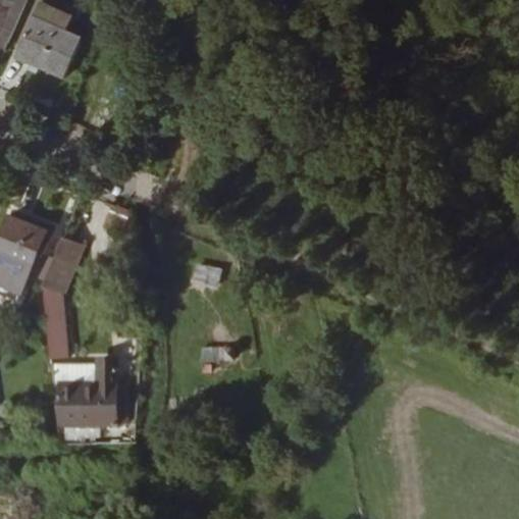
[(0,46),(2,47),(16,14),(0,6),(0,46)]
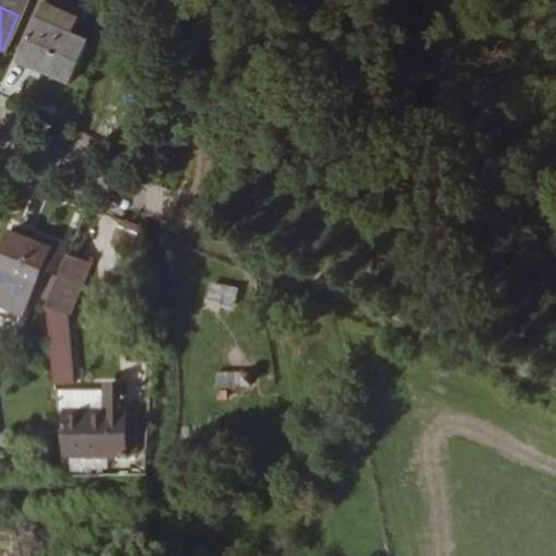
[(84,39),(33,16),(13,60),(66,83),(84,39)]
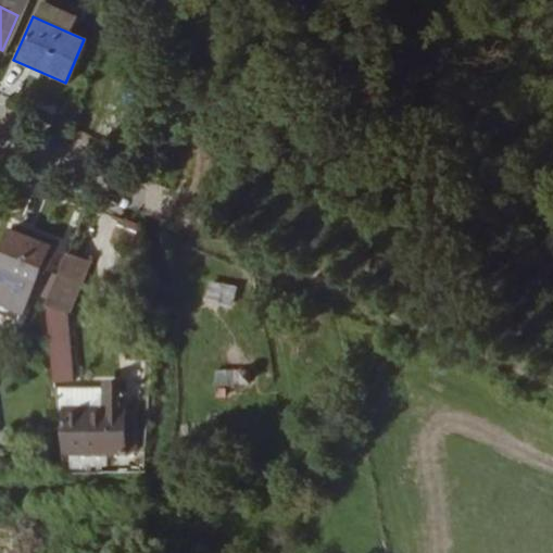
[(13,224),(11,229),(50,247),(41,267),(46,269),(58,243),(13,224)]
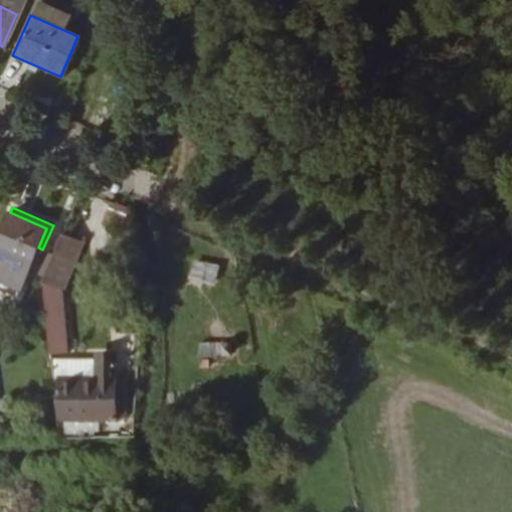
[(46,228),(10,212),(0,235),(0,290),(16,298),(38,247),(46,228)]
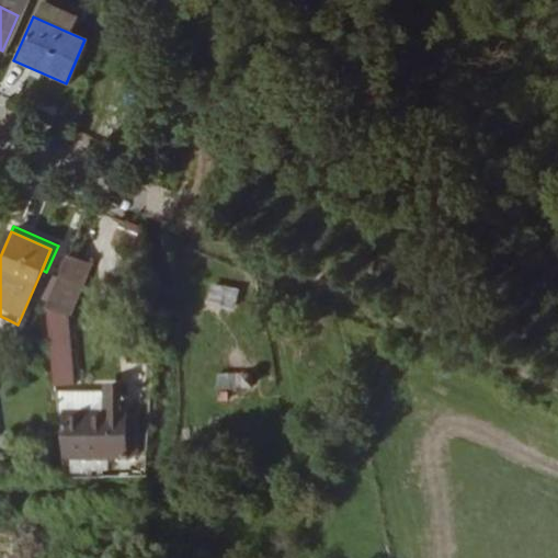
[(88,262),(68,254),(61,271),(82,279),(88,262)]
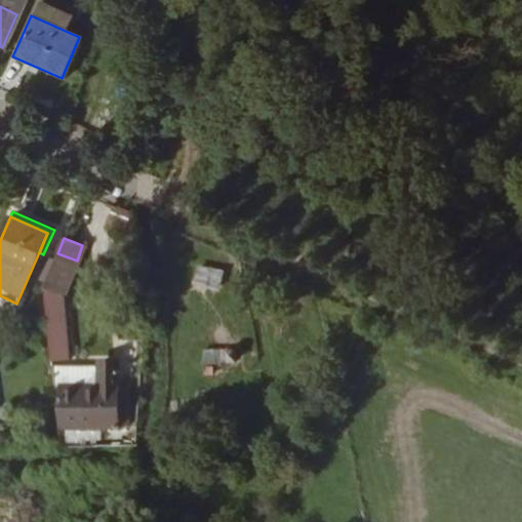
[(54,263),(46,285),(65,292),(77,261),(57,253),(54,263)]
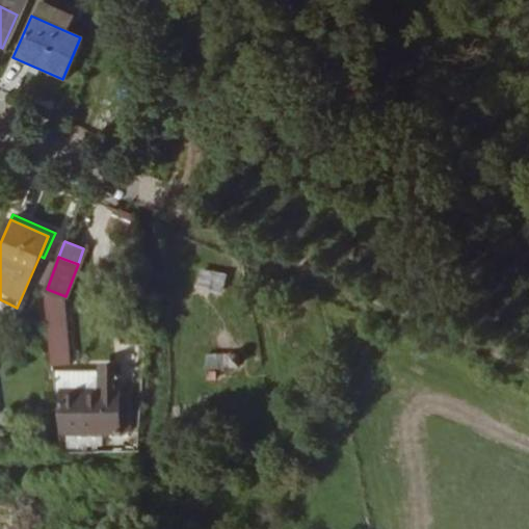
[(201,347),(201,363),(226,364),(227,348),(201,347)]
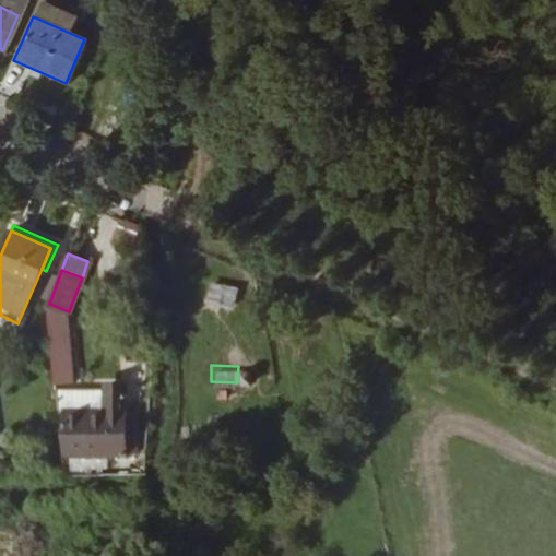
[(104,398),(104,401),(104,414),(67,414),(62,414),(63,458),(134,458),(133,418),(126,420),(126,398),(104,398)]
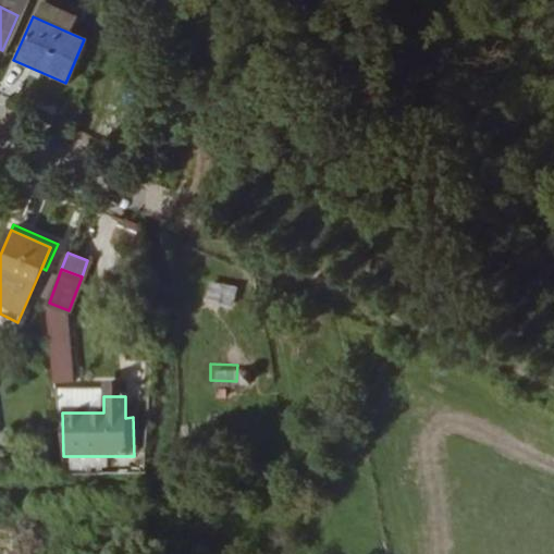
[(103,413),(103,399),(65,399),(66,413),(103,413)]
